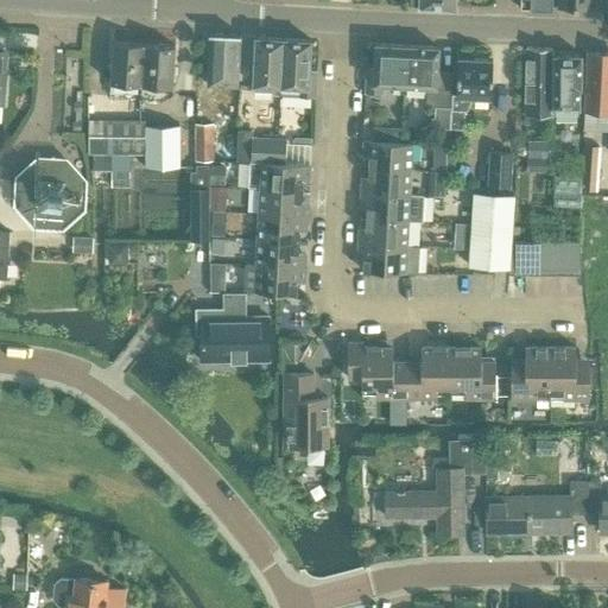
[(454,0),(418,0),(418,10),(422,10),(434,10),(439,11),(455,11),(455,8),(454,0)]
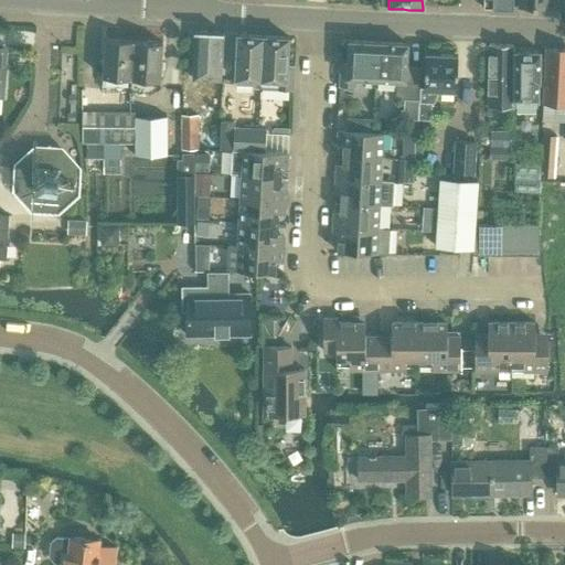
[(551,0),(518,0),(518,7),(522,7),(526,9),(531,9),(535,7),(551,7),(551,0)]
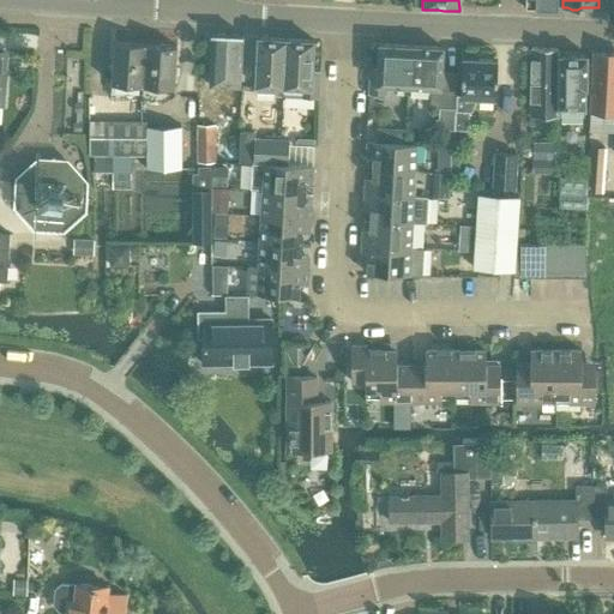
[(212,40),(211,86),(241,88),(242,37),(244,37),(244,35),(241,35),(241,36),(232,35),(224,35),(215,35),(212,34),(212,35),(212,36),(212,40)]
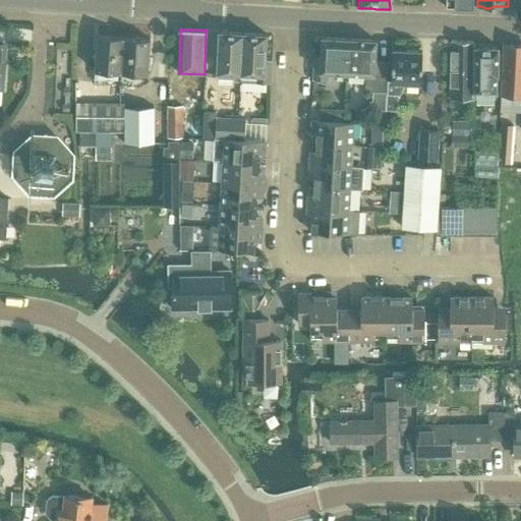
[(239,81),(242,33),(219,32),(216,78),(231,78),(231,81),(239,81)]
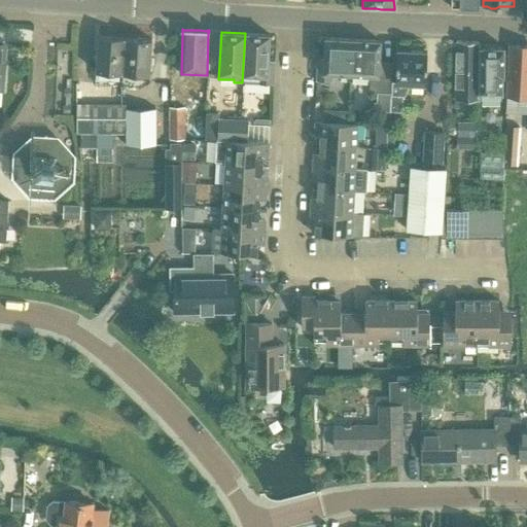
[(245,33),(242,82),(273,84),(274,67),(268,67),(270,35),(245,33)]
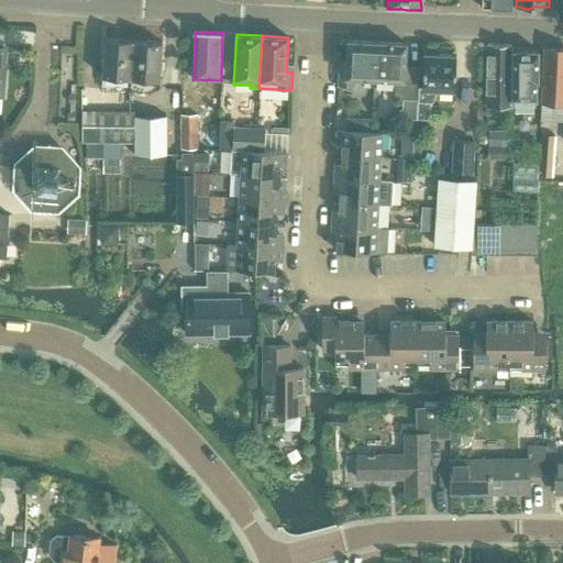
[(105,39),(102,76),(114,77),(130,78),(133,41),(105,39)]
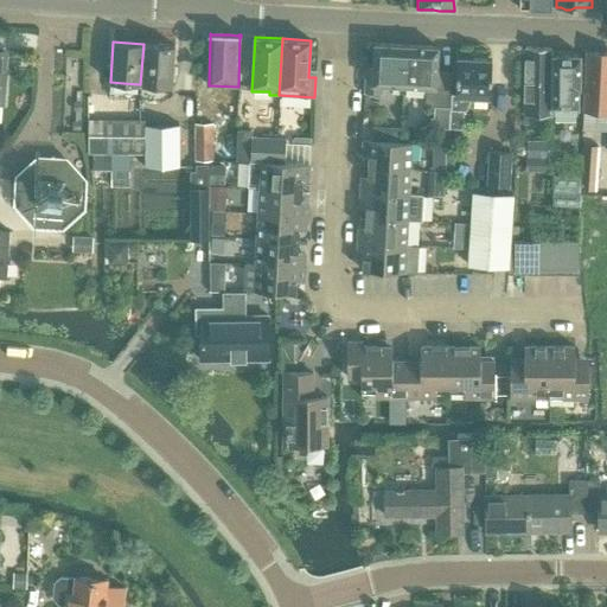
[(144,44),(140,84),(171,85),(173,45),(144,44)]
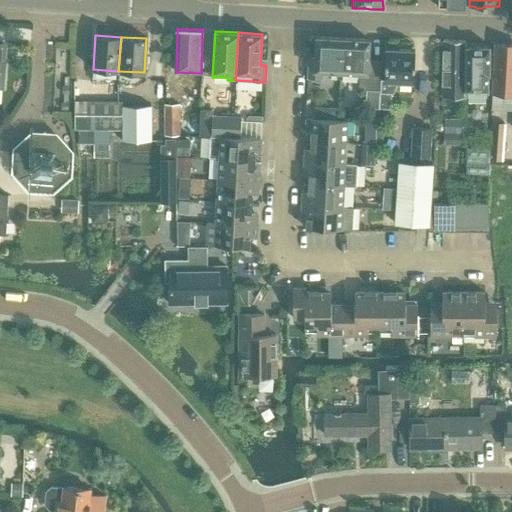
[(315,37),(314,61),(308,61),(307,78),(321,79),(322,71),(340,72),(342,38),(315,37)]
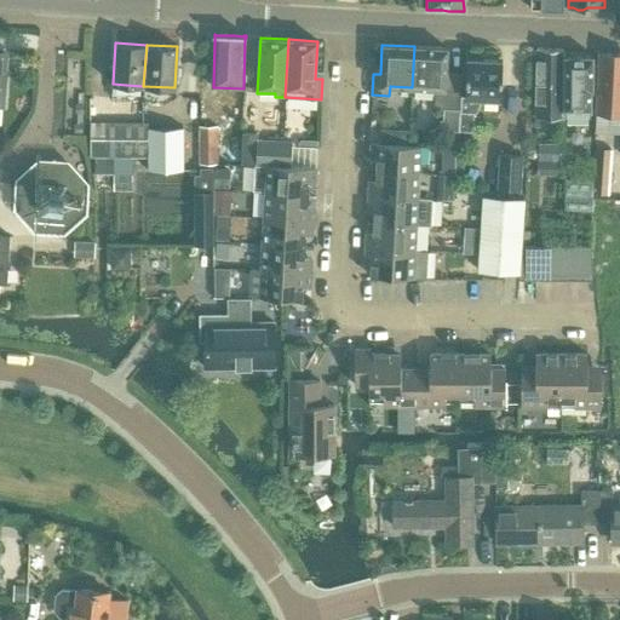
[(414,46),(412,87),(435,89),(434,109),(459,110),(460,74),(446,73),(447,47),(414,46)]
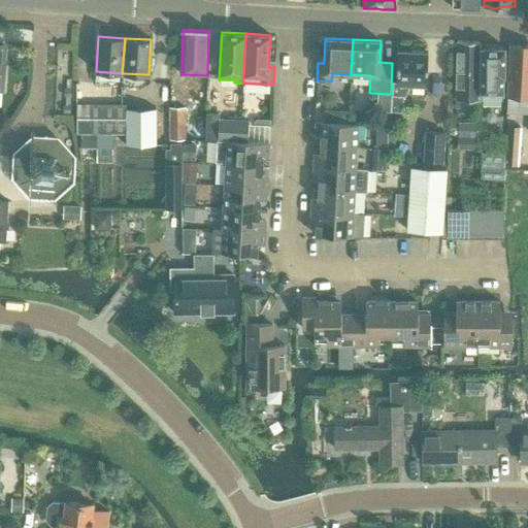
[(457,41),(456,99),(477,100),(477,96),(480,44),(480,43),(480,42),(479,42),(457,41)]
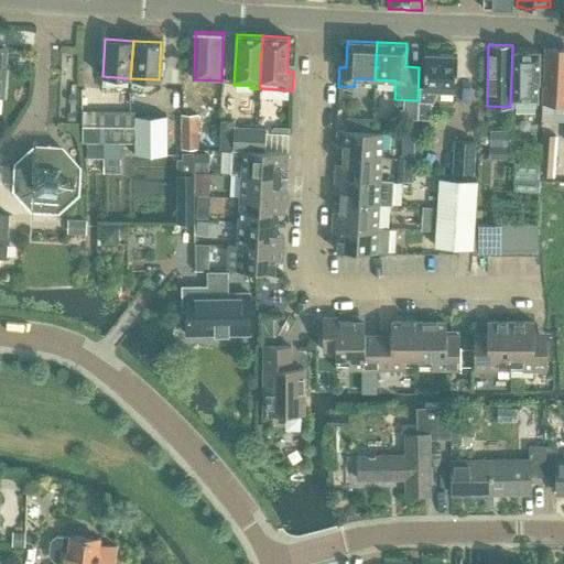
[(512,47),(510,102),(538,102),(538,84),(539,84),(539,53),(539,51),(513,51),(513,47),(512,47)]
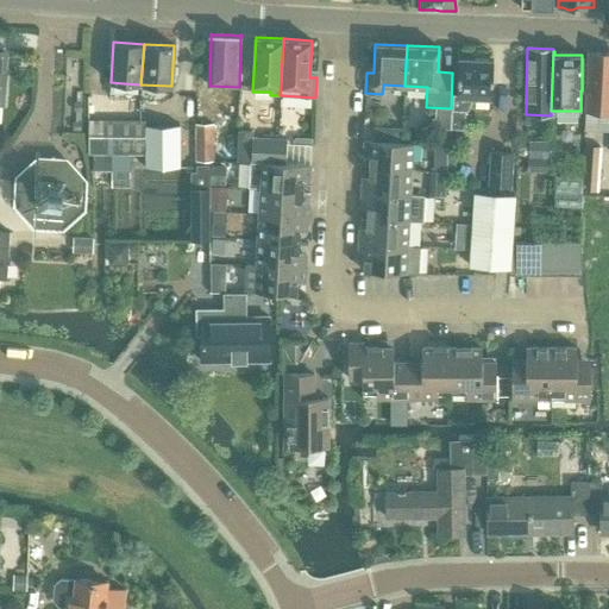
[(608,54),(588,52),(585,110),(608,110),(608,54)]
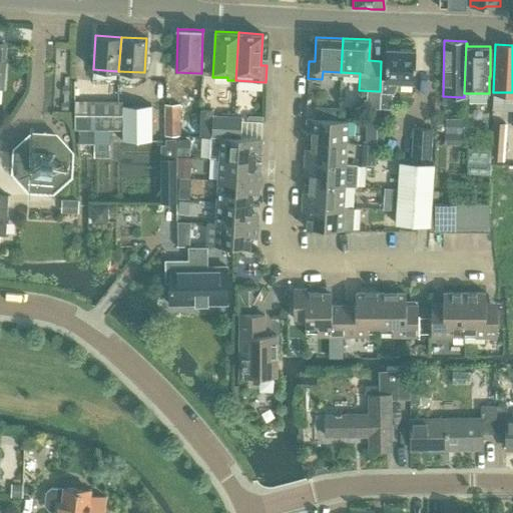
[(386,49),(384,80),(414,81),(415,50),(386,49)]
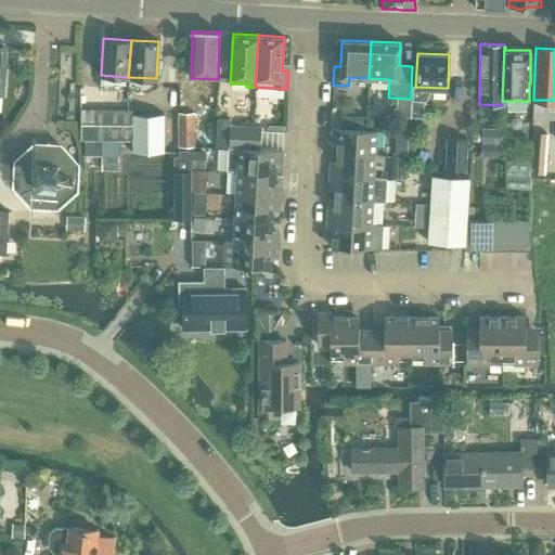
[(410,117),(422,118),(423,101),(411,101),(410,117)]
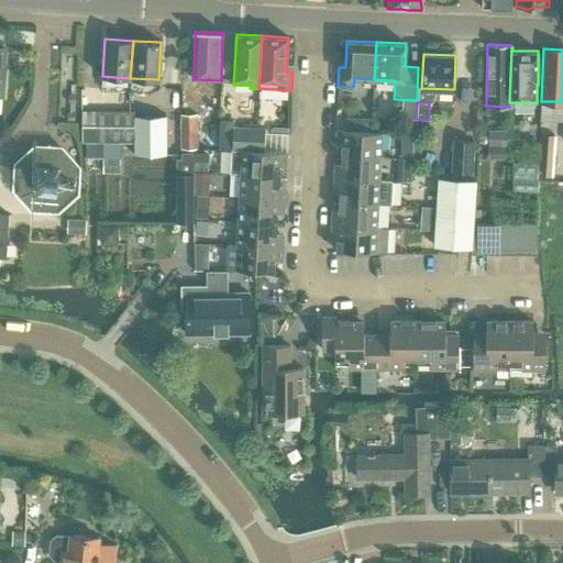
[(85,111),(81,111),(81,142),(85,142),(85,157),(88,157),(102,157),(102,173),(120,173),(120,142),(134,142),(134,111),(85,111)]
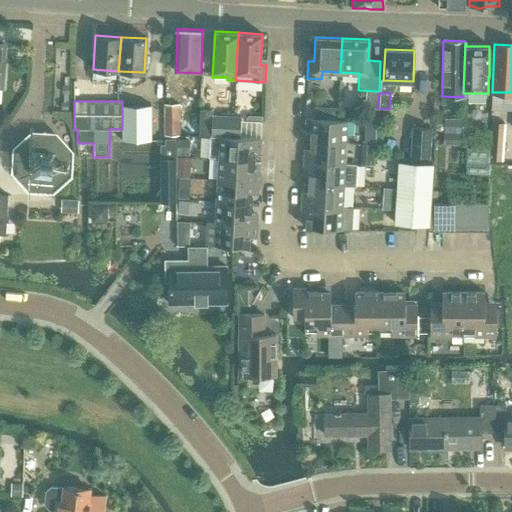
[(123,105),(123,141),(151,141),(150,105),(123,105)]
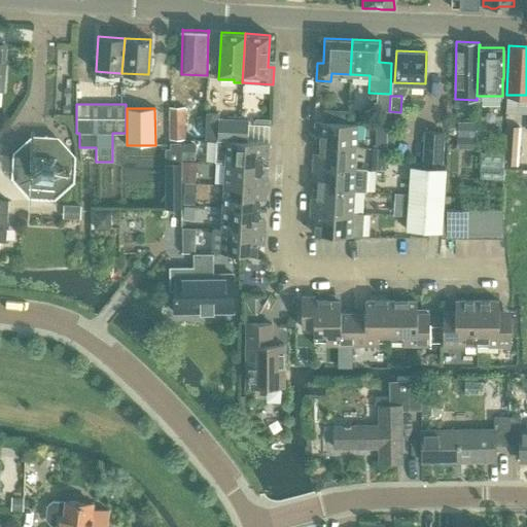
[(171,108),(171,140),(181,141),(183,141),(183,138),(184,130),(184,109),(179,108),(172,108),(171,108)]
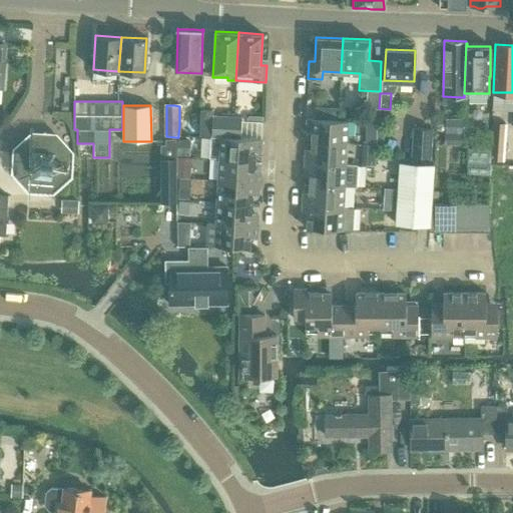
[(314,119),(338,120),(339,108),(315,106),(314,119)]
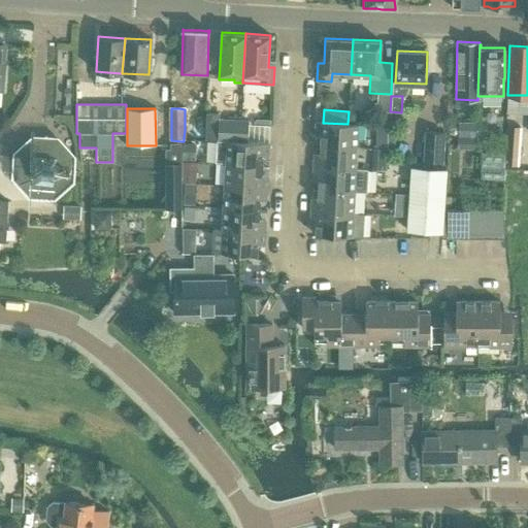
[(216,140),(218,140),(219,120),(219,113),(206,113),(204,139),(216,140)]
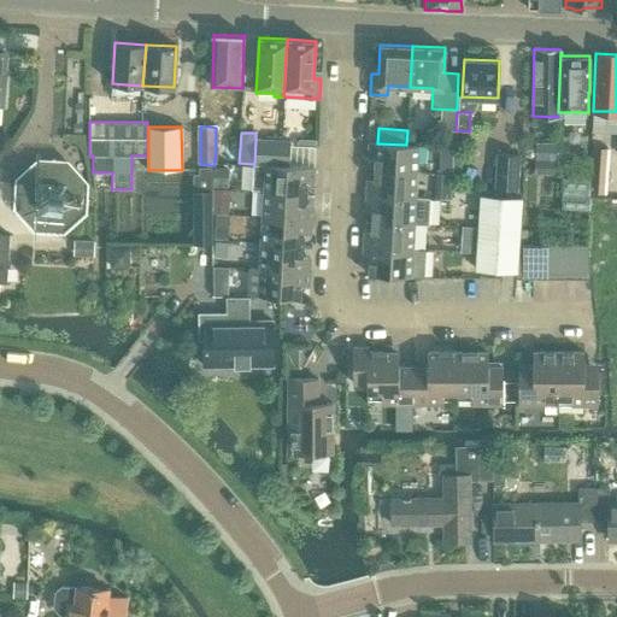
[(254,164),(264,164),(287,165),(289,141),(256,140),(254,164)]
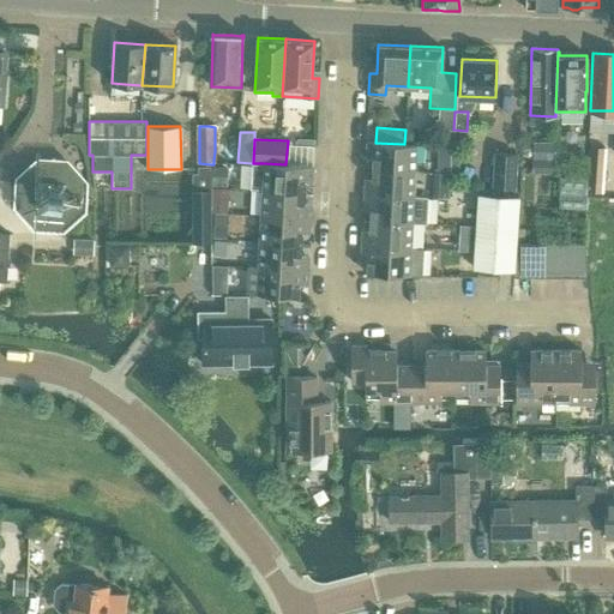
[(372,152),(371,169),(414,170),(416,144),(404,144),(375,143),(367,142),(366,152),(372,152)]
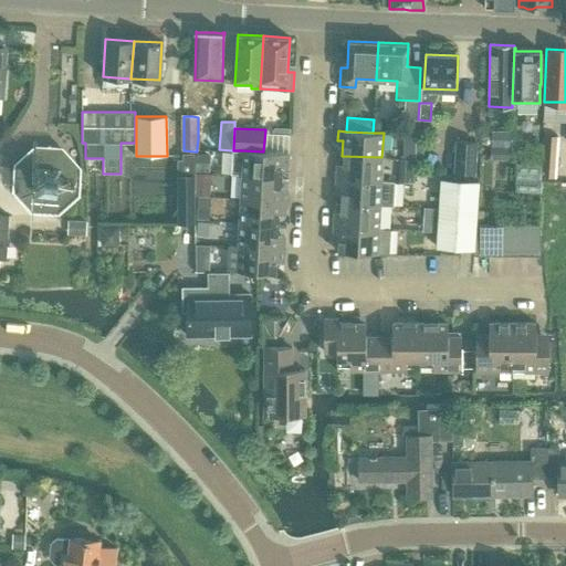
[(490,130),(490,145),(512,145),(512,132),(490,130)]
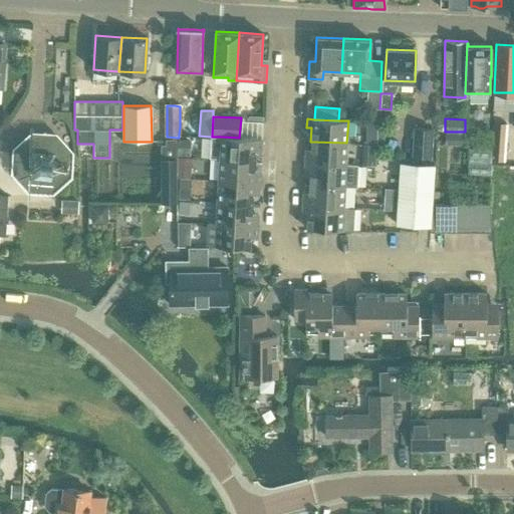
[(496,161),(504,161),(506,123),(498,123),(496,161)]
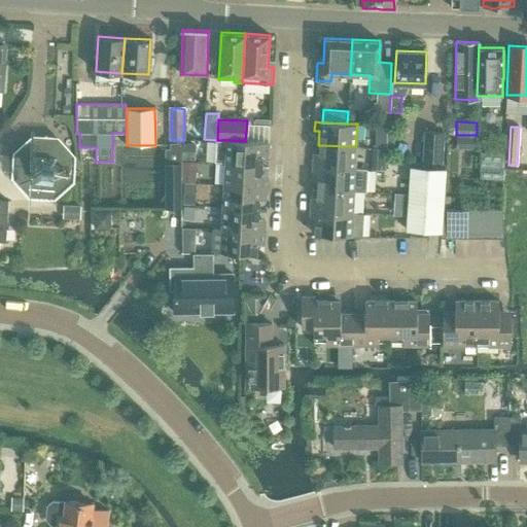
[(422,160),(441,161),(443,133),(424,132),(422,160)]
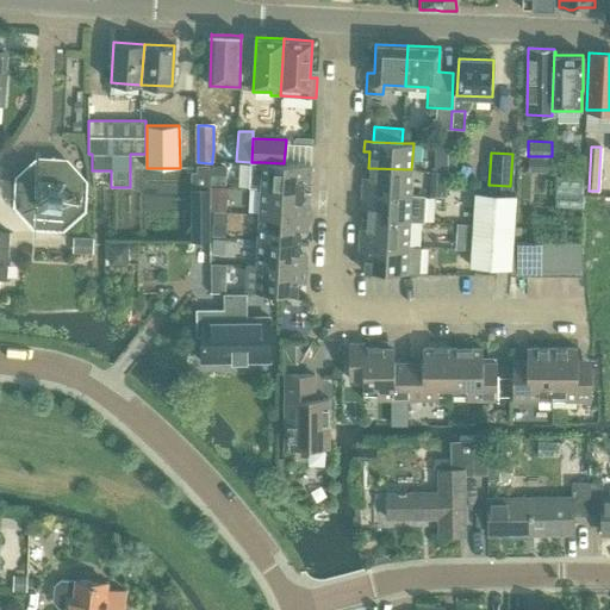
[(528,156),(528,170),(552,172),(552,156),(528,156)]
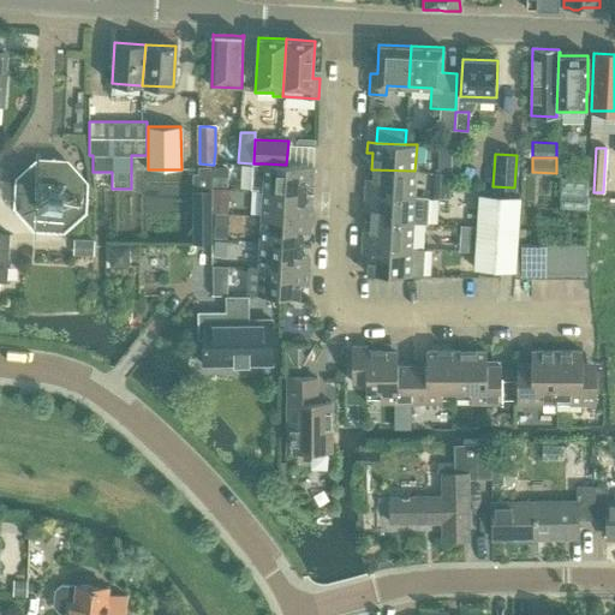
[(199,175),(192,175),(192,242),(212,242),(212,239),(212,214),(212,187),(212,165),(199,163),(199,175)]
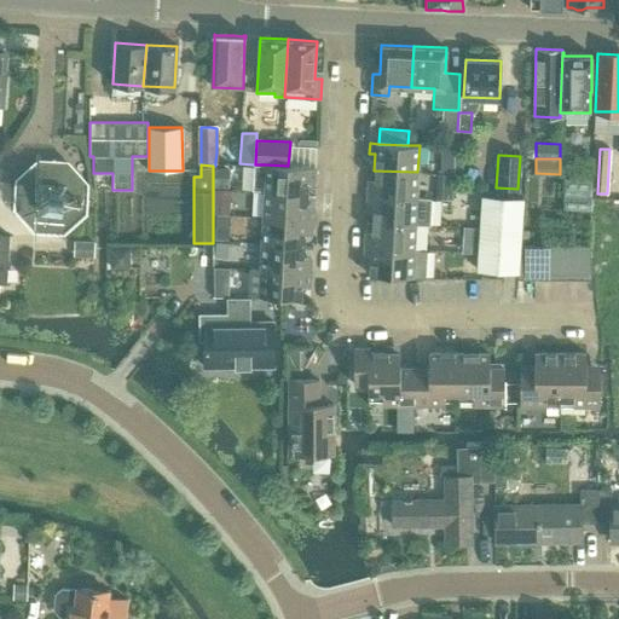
[(253,165),(252,191),(264,192),(307,195),(308,178),(314,178),(314,168),(288,166),(265,165),(255,165),(253,165)]
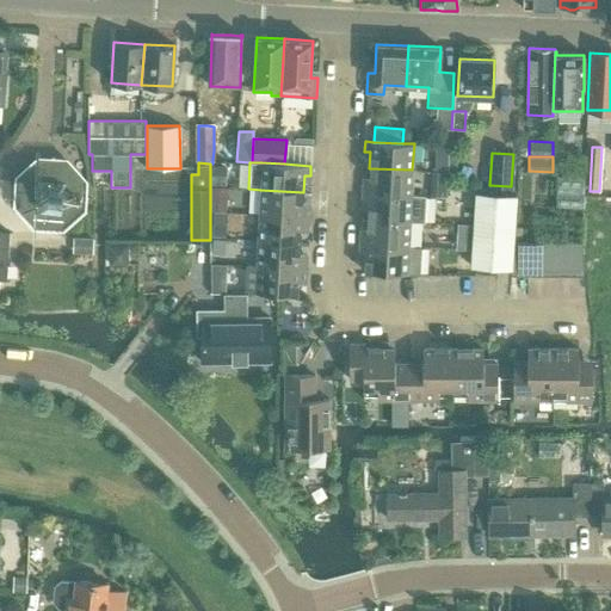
[(213,164),(211,184),(224,185),(226,165),(213,164)]
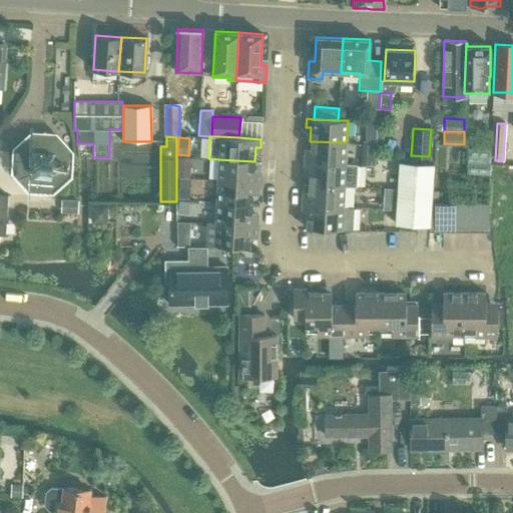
[(305,154),(304,162),(345,164),(346,142),(310,141),(309,154),(305,154)]
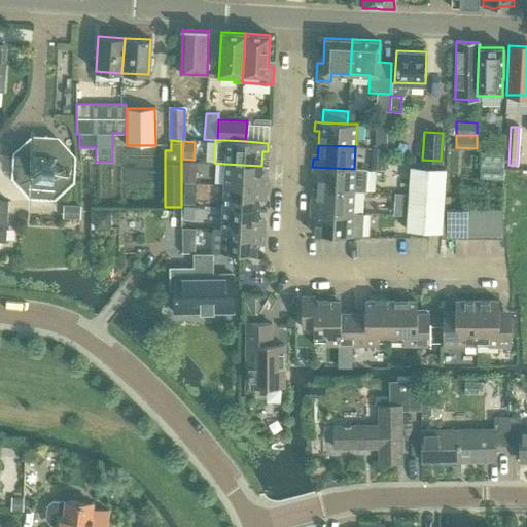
[(28,150),(27,181),(58,183),(58,178),(69,178),(70,159),(60,157),(60,152),(28,150)]
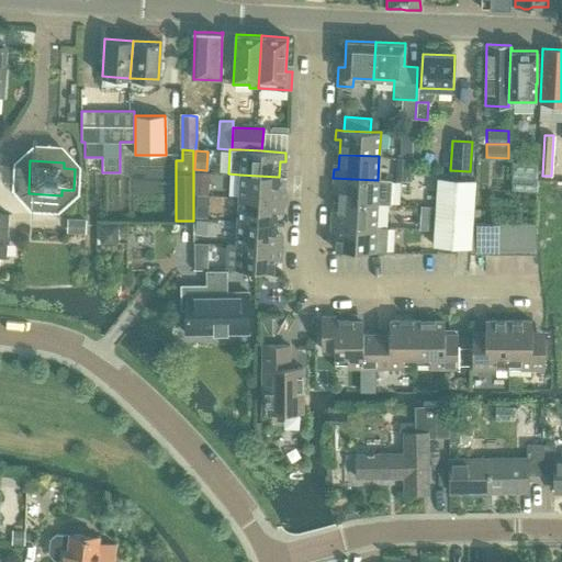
[(408,182),(409,170),(396,169),(395,181),(408,182)]
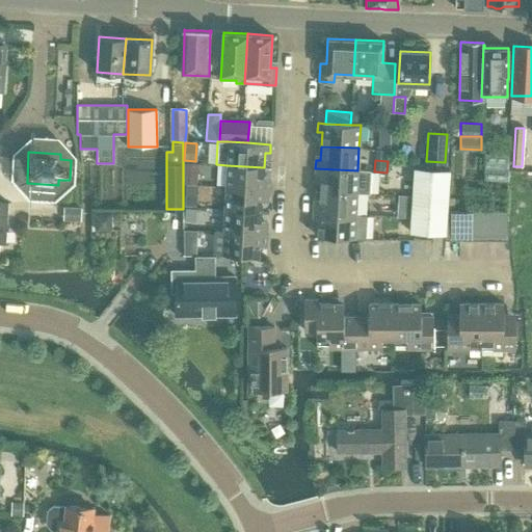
[(227,165),(225,187),(267,190),(268,182),(263,181),(264,167),(227,165)]
